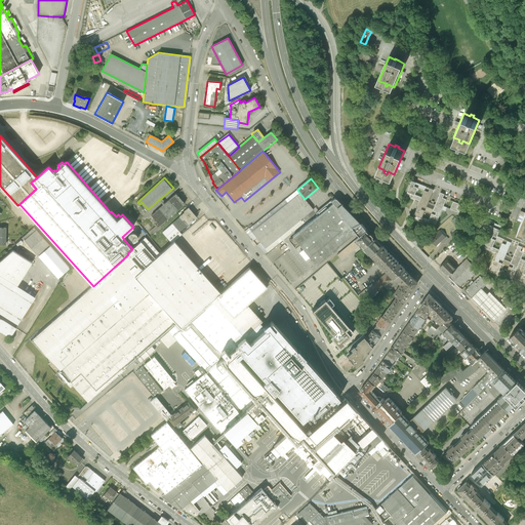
[(445,211),(447,207),(443,205),(446,199),(450,200),(451,197),(444,194),(441,192),(435,206),(433,209),(427,207),(428,203),(434,189),(430,188),(416,182),(412,180),(408,191),(406,195),(420,200),(419,203),(417,207),(414,214),(413,218),(435,228),(436,224),(439,216),(440,212),(442,209),(445,211)]
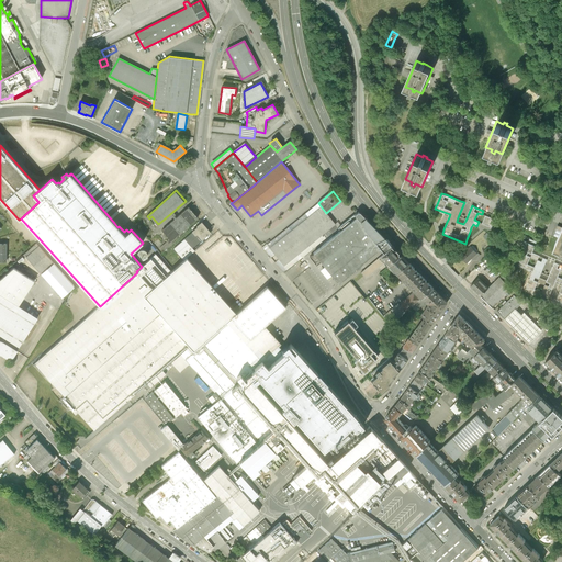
[(190,205),(163,229),(169,237),(167,239),(168,240),(160,247),(164,251),(187,232),(186,228),(199,216),(190,205)]
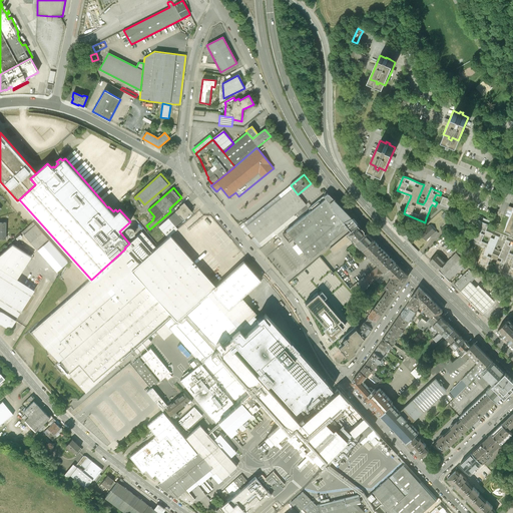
[(298,194),(294,189),(246,227),(260,242),(307,205),(298,194)]
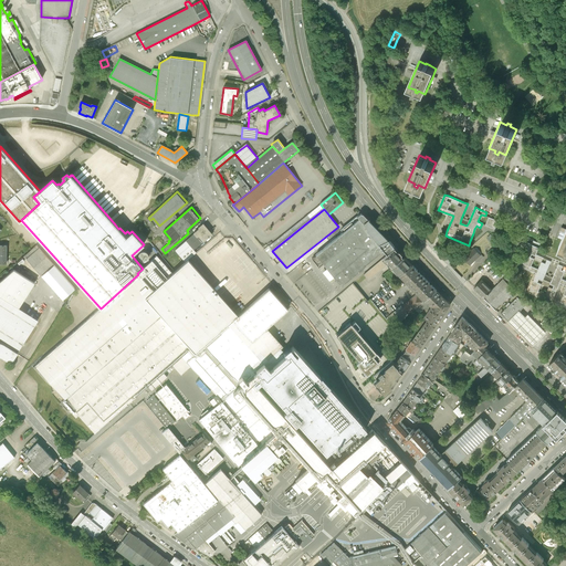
[(357,217),(359,220),(385,251),(386,252),(388,255),(396,249),(392,245),(362,213),(357,217)]
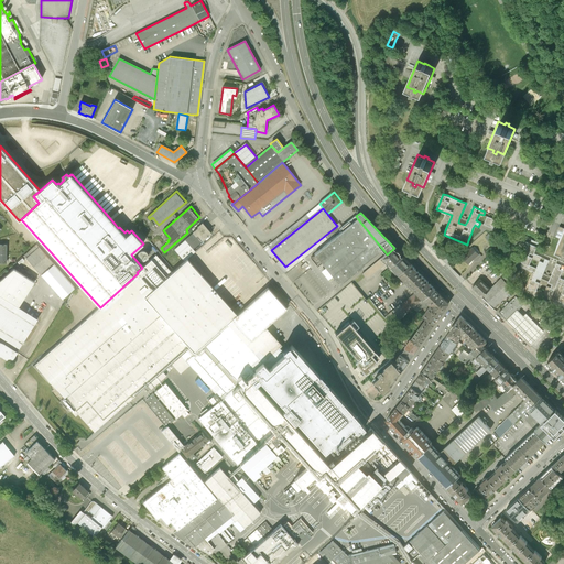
[(492,224),(495,219),(487,216),(484,224),(496,229),(497,225),(492,224)]
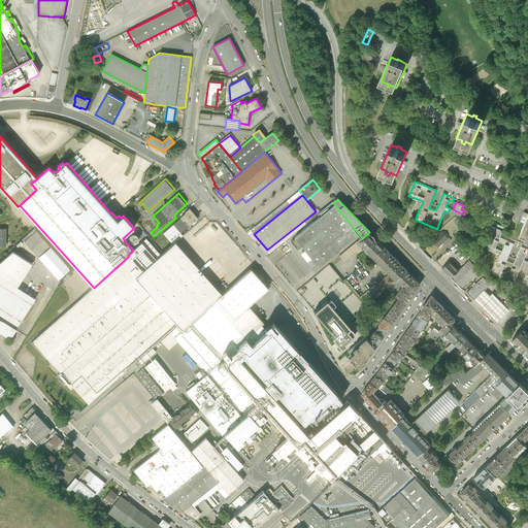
[(340,249),(359,234),(335,205),(295,238),(318,267),(340,249)]
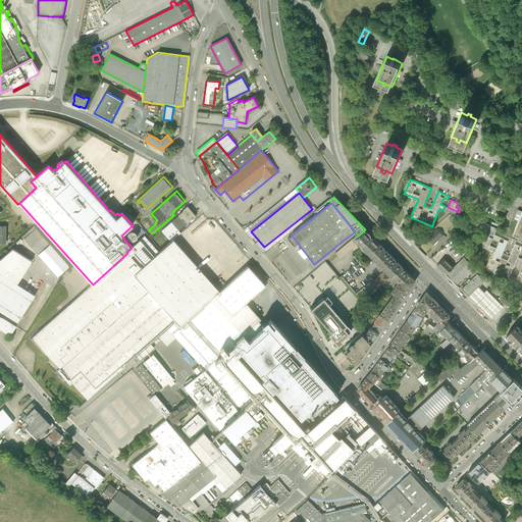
[(179,215),(162,230),(171,242),(173,240),(181,232),(179,230),(197,214),(189,205),(184,209),(185,210),(178,214),(179,215)]
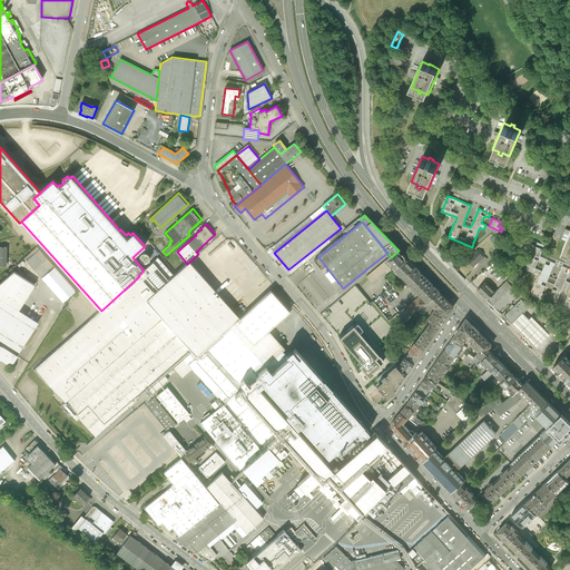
[(532,294),(556,304),(563,285),(569,287),(569,290),(562,307),(569,310),(569,268),(562,265),(554,285),(547,282),(556,263),(540,256),(544,244),(537,241),(538,241),(530,237),(529,237),(521,234),(518,242),(533,248),(524,268),(540,275),(532,294)]
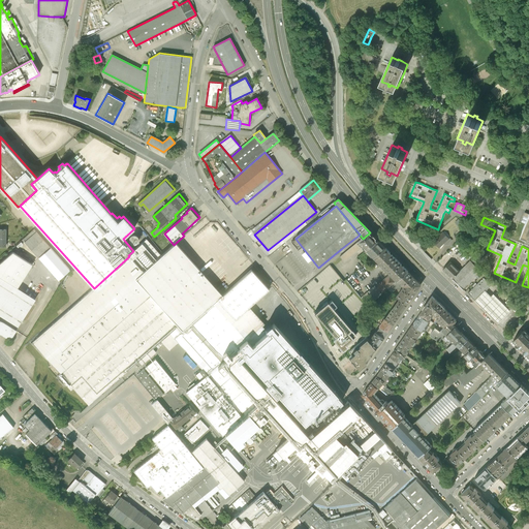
[(463,228),(455,236),(460,241),(468,234),(464,229),(463,228)]
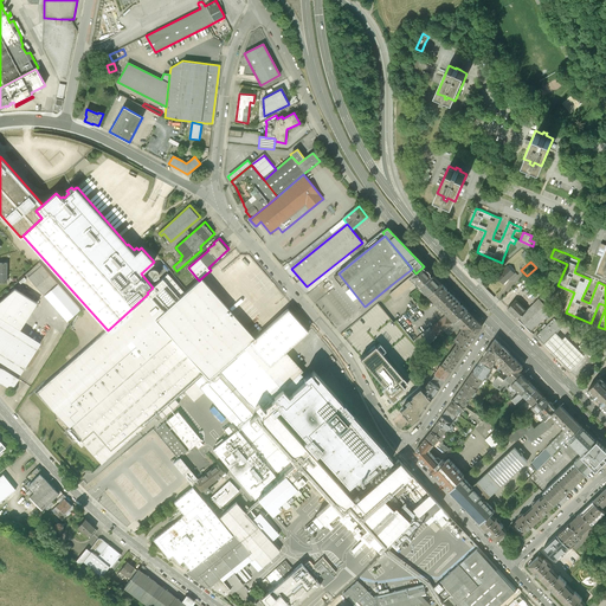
[(33,269),(26,275),(31,281),(44,296),(58,283),(39,263),(33,269)]
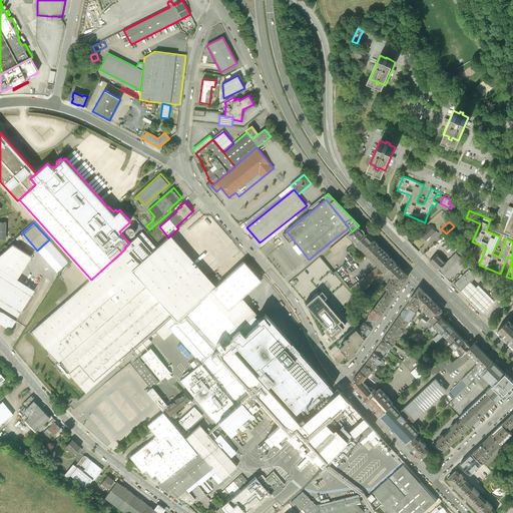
[(398,224),(396,226),(407,238),(410,236),(398,224)]
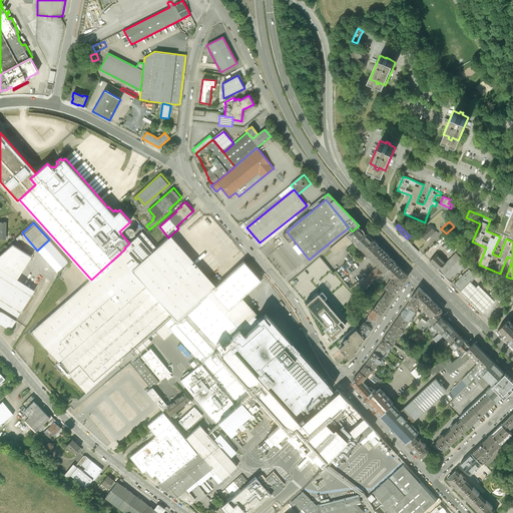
[(356,242),(367,233),(359,225),(352,231),(348,234),(356,242)]
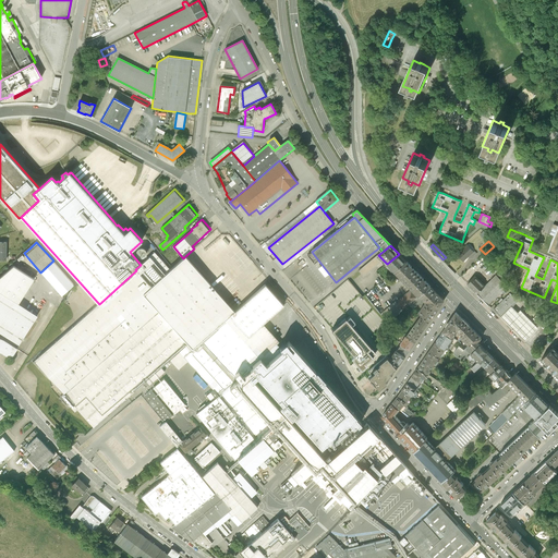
[(458,254),(463,261),(469,255),(473,252),(468,245),(458,254)]
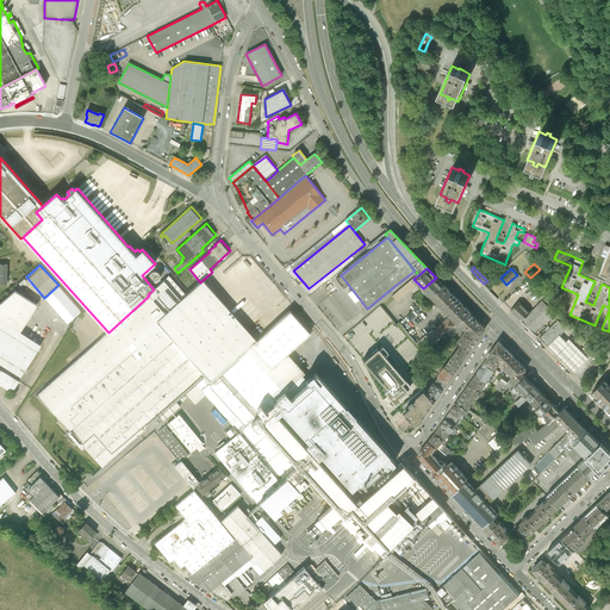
[(155,271),(154,271),(151,272),(150,273),(149,275),(149,277),(150,279),(151,281),(154,281),(156,281),(157,281),(159,279),(160,278),(160,275),(160,273),(159,272),(157,272),(155,271)]
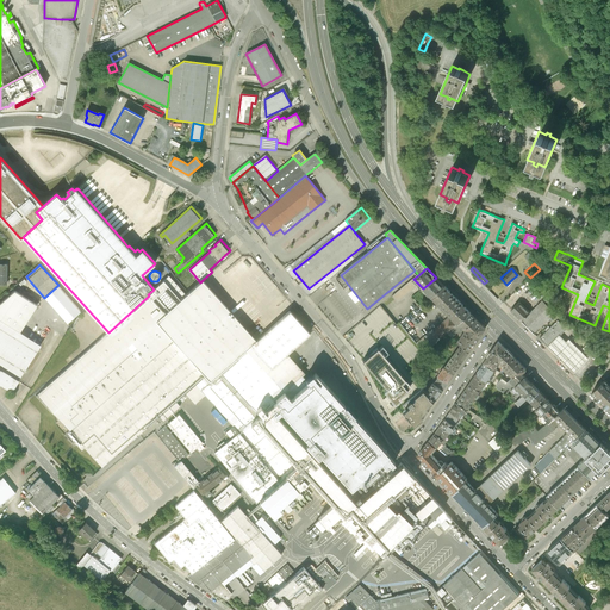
[(148,294),(149,296),(166,313),(186,294),(169,275),(154,290),(148,294)]
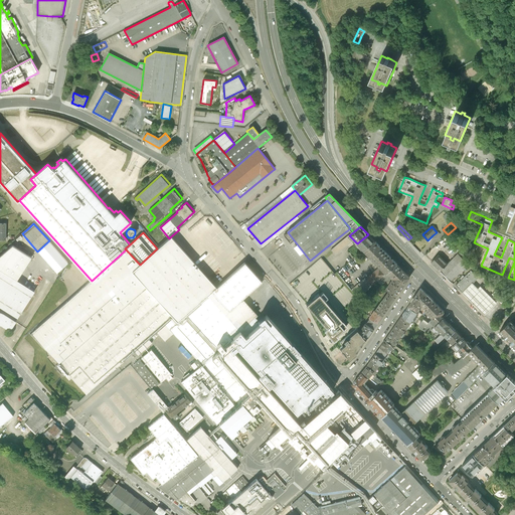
[(22,233),(11,243),(16,247),(26,238),(22,233)]
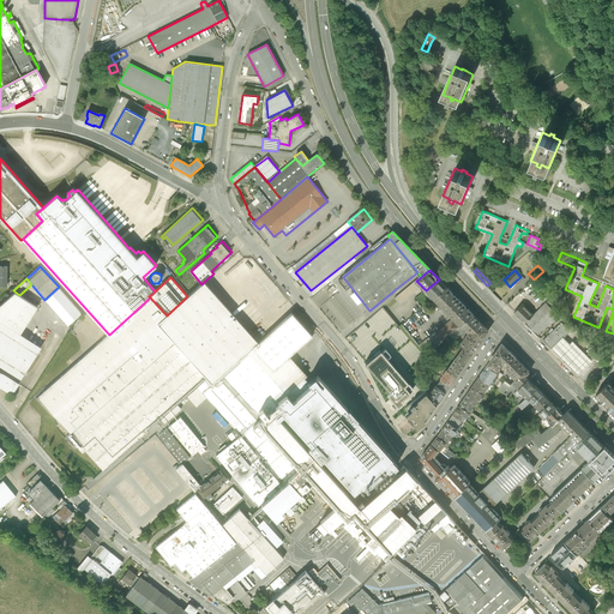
[(426,290),(434,299),(447,288),(439,280),(426,290)]
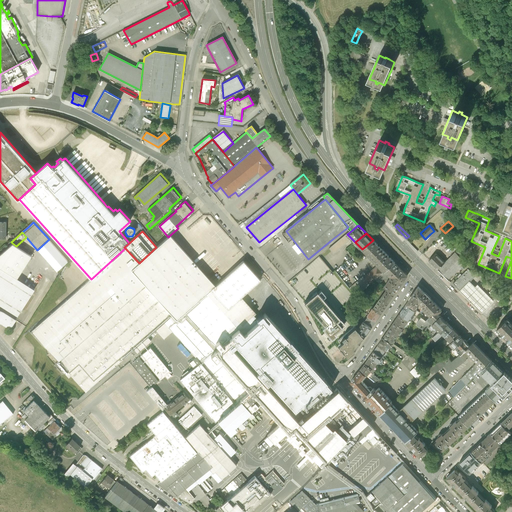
[(168,237),(158,245),(156,247),(139,263),(130,270),(145,286),(173,316),(177,321),(207,294),(215,286),(170,235),(168,237)]
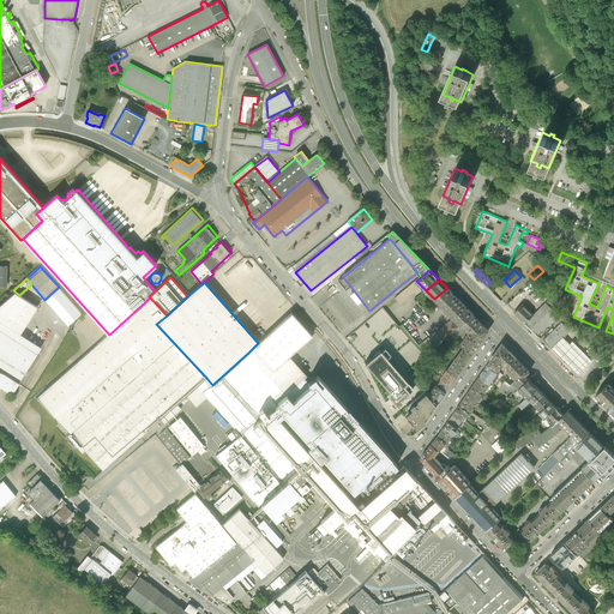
[(82,313),(59,288),(46,300),(68,325),(82,313)]
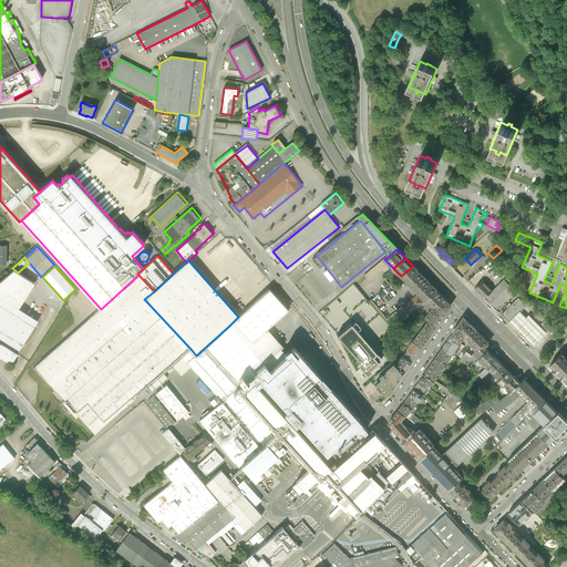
[(415,288),(425,278),(421,275),(413,266),(401,276),(409,285),(410,284),(412,285),(415,288)]
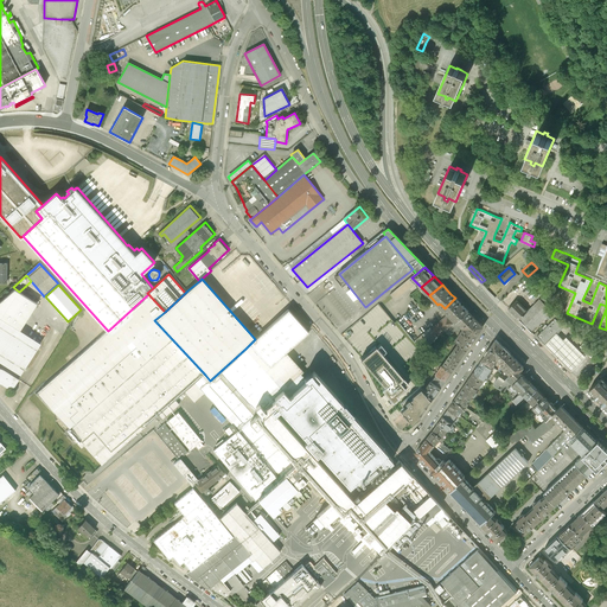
[(0,302),(0,319),(20,332),(34,308),(38,304),(19,292),(16,289),(0,302)]
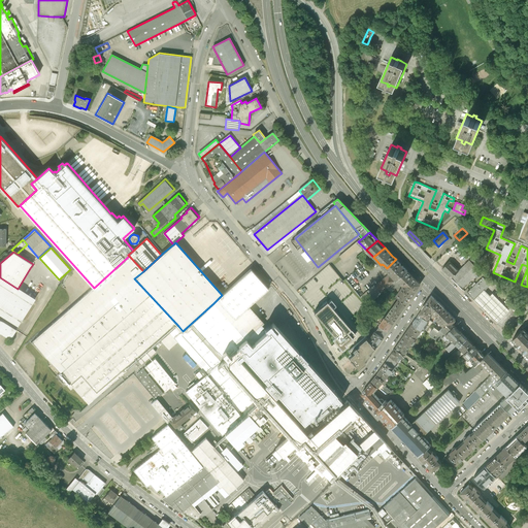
[(32,343),(60,374),(150,295),(134,278),(143,271),(129,256),(94,288),(32,343)]
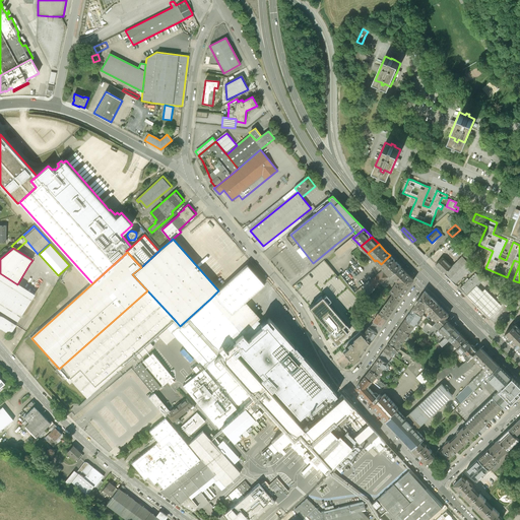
[(391,275),(401,267),(390,255),(381,264),(385,269),(384,270),(390,276),(391,275)]
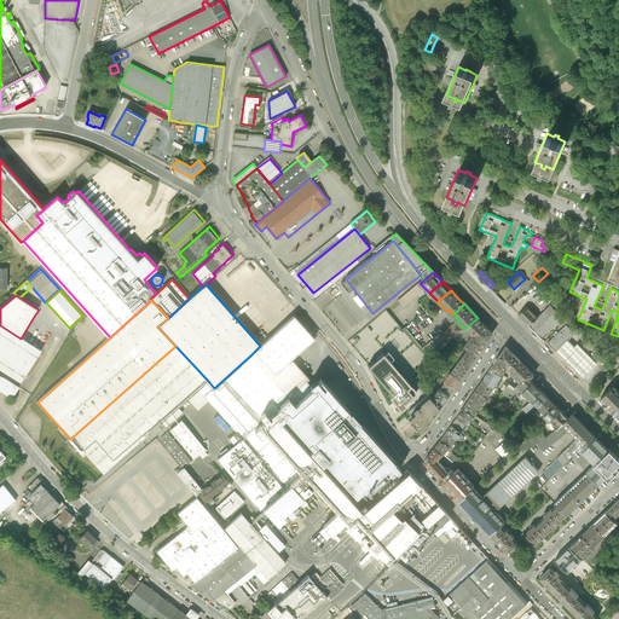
[(542,314),(538,318),(530,327),(542,339),(562,318),(550,306),(542,314)]
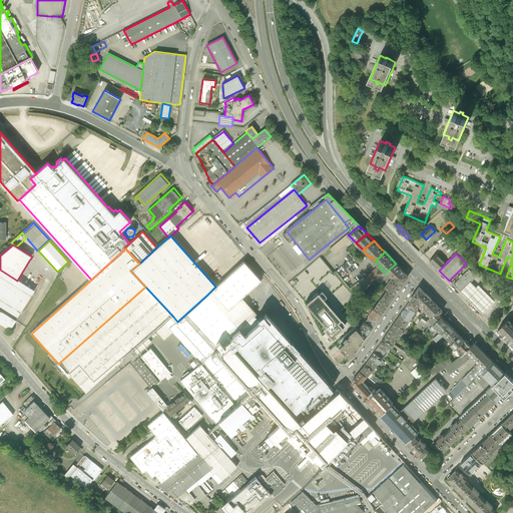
[(437,270),(439,271),(446,264),(437,254),(430,262),(435,267),(437,270)]
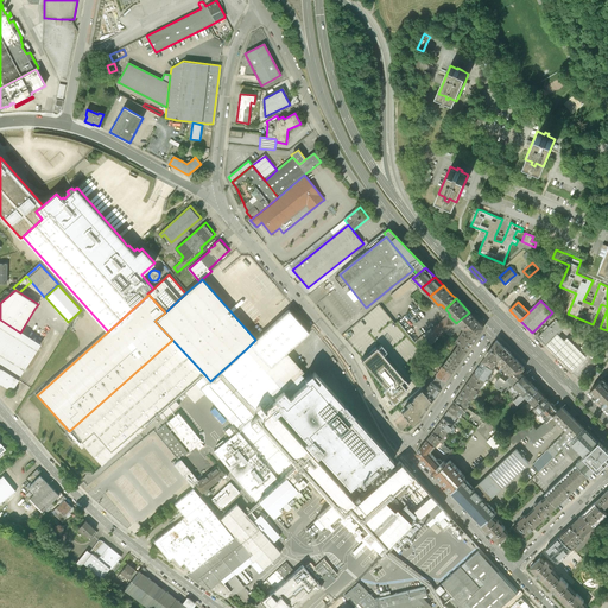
[(309,333),(289,309),(255,340),(246,349),(284,392),(290,397),(308,381),(305,378),(306,375),(286,353),(309,333)]
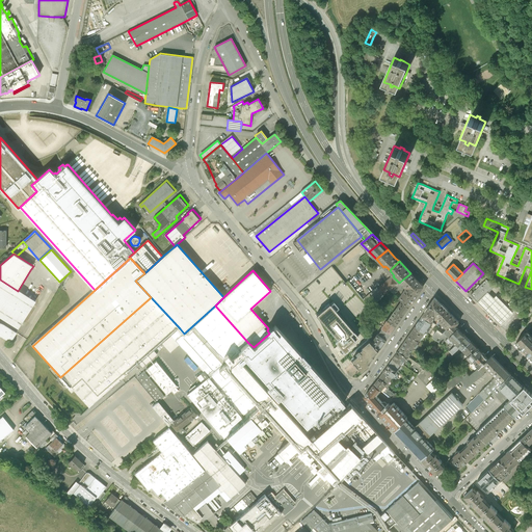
[(406,288),(423,287),(410,273),(400,282),(406,288)]
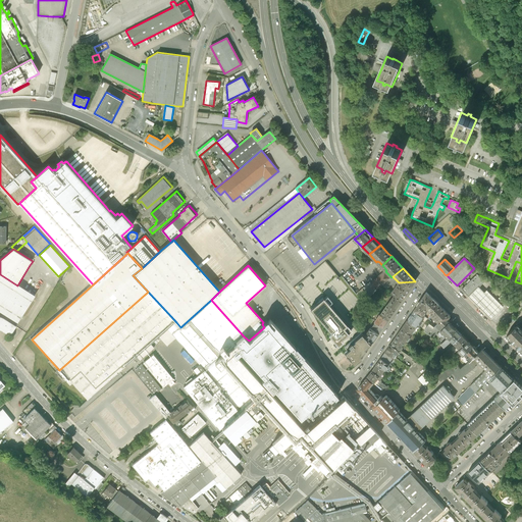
[(392,277),(385,271),(370,284),(369,282),(356,295),(363,303),(392,277)]
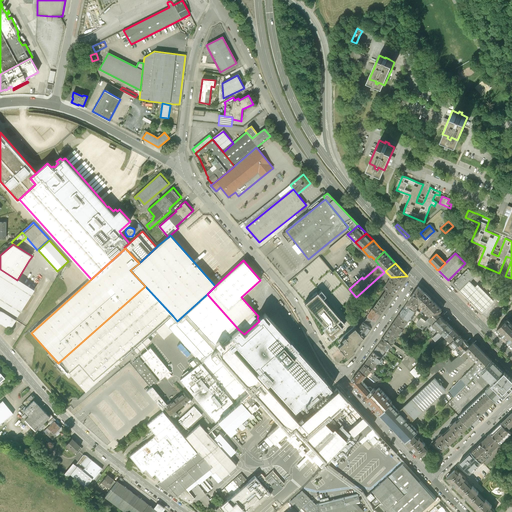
[(292,282),(295,285),(307,274),(306,272),(307,271),(304,268),(288,282),(290,284),(292,282)]
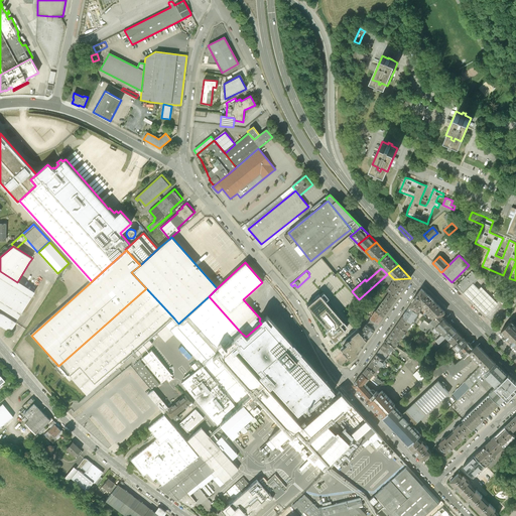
[(0,308),(17,319),(34,293),(17,282),(0,271),(0,308)]
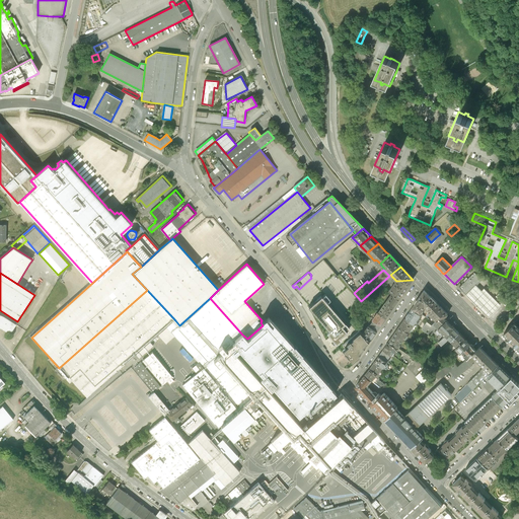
[(476,286),(478,284),(482,281),(474,273),(459,288),(466,296),(472,290),(476,286)]
